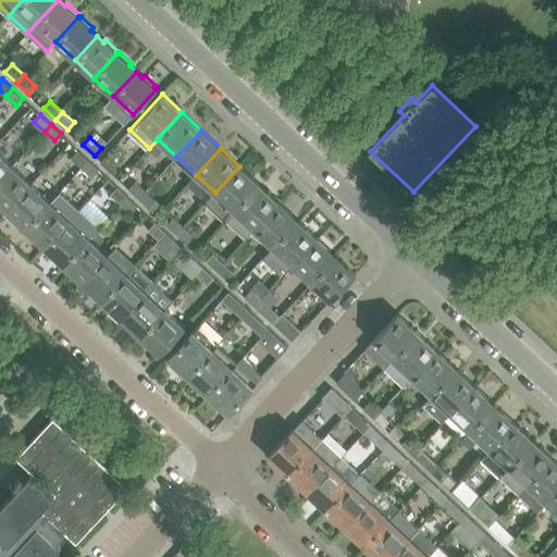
[(89,160),(78,150),(72,158),(83,168),(89,160)]
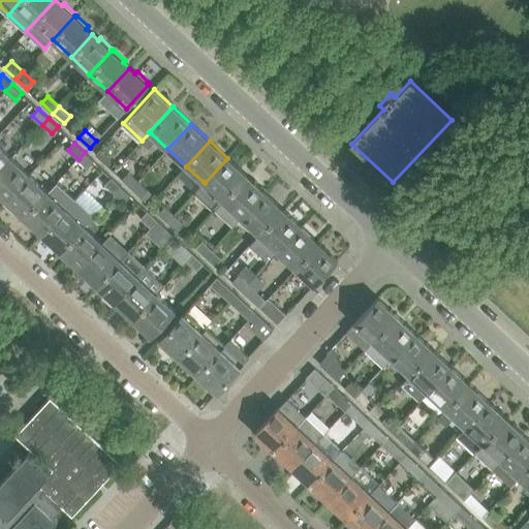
[(0,169),(11,157),(0,146),(0,169)]
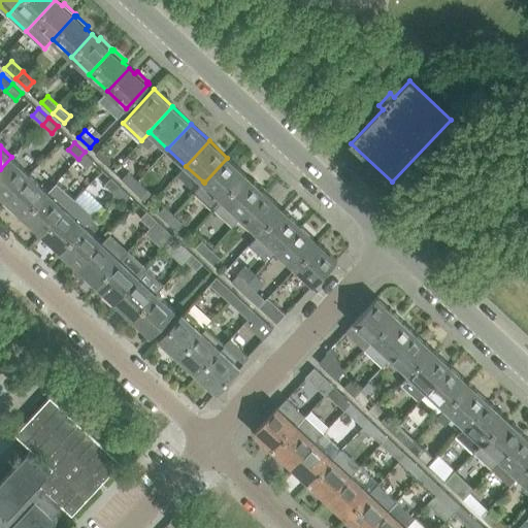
[(112,156),(102,145),(95,154),(106,163),(112,156)]
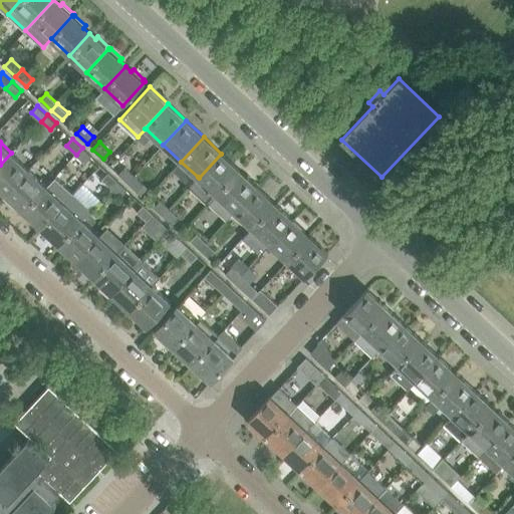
[(91,156),(82,148),(76,155),(85,163),(91,156)]
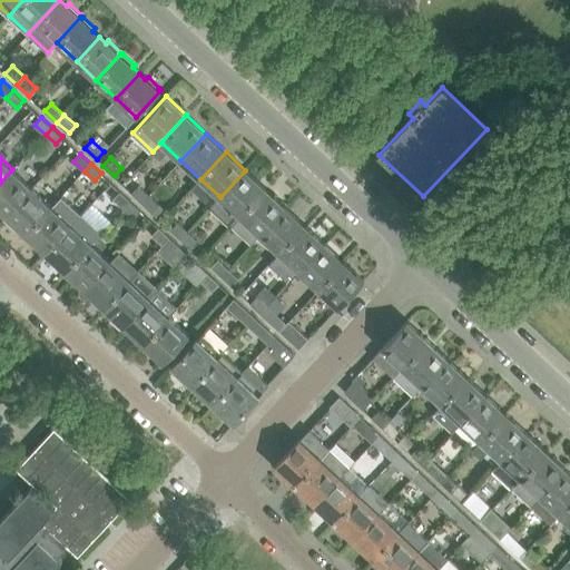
[(0,209),(6,216),(32,188),(12,169),(0,183),(0,209)]
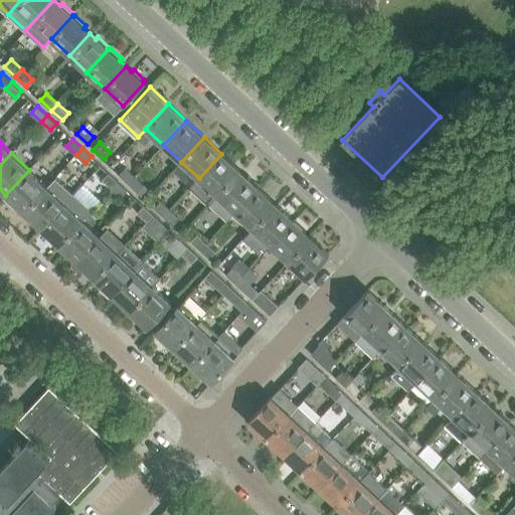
[(209,203),(239,170),(221,154),(199,178),(198,177),(190,185),(209,203)]
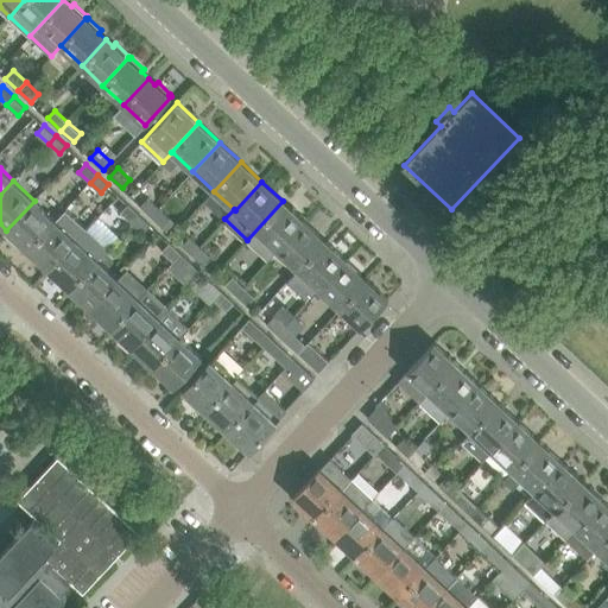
[(151,216),(159,207),(149,197),(140,206),(151,216)]
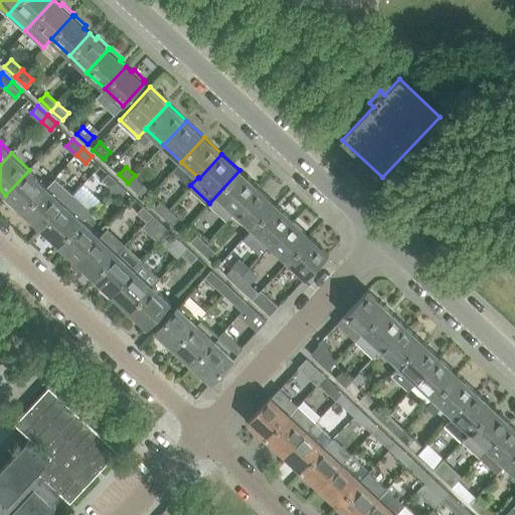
[(23,211),(47,186),(29,170),(5,195),(23,211)]
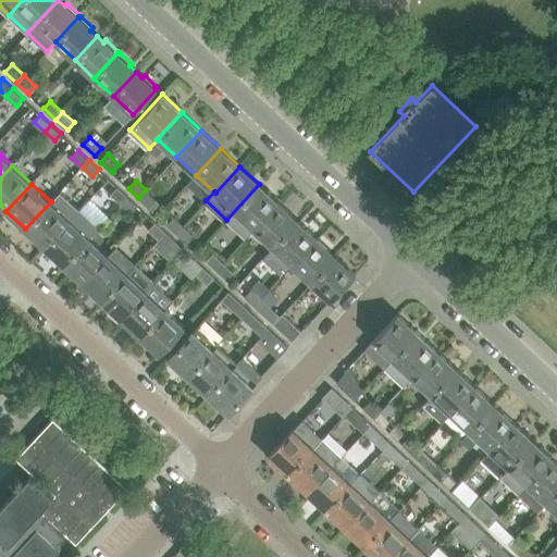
[(254,229),(279,202),(259,184),(226,220),(245,238),(254,229)]
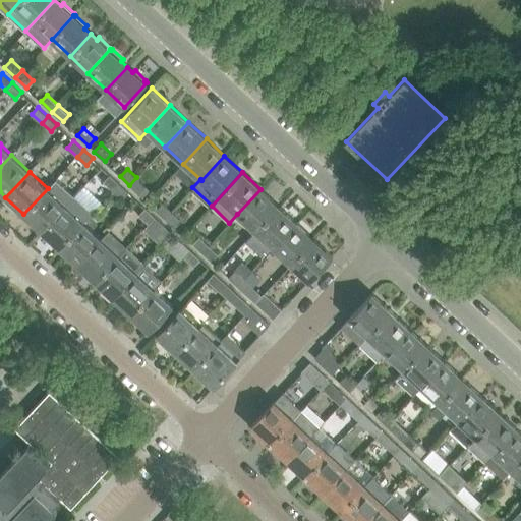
[(113,190),(120,183),(110,174),(103,181),(113,190)]
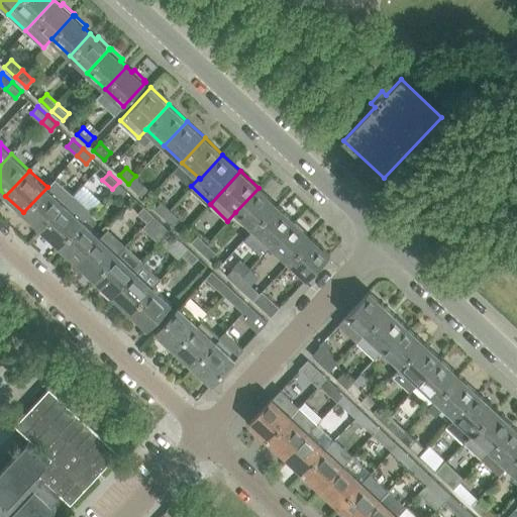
[(144,185),(135,176),(128,184),(138,193),(144,185)]
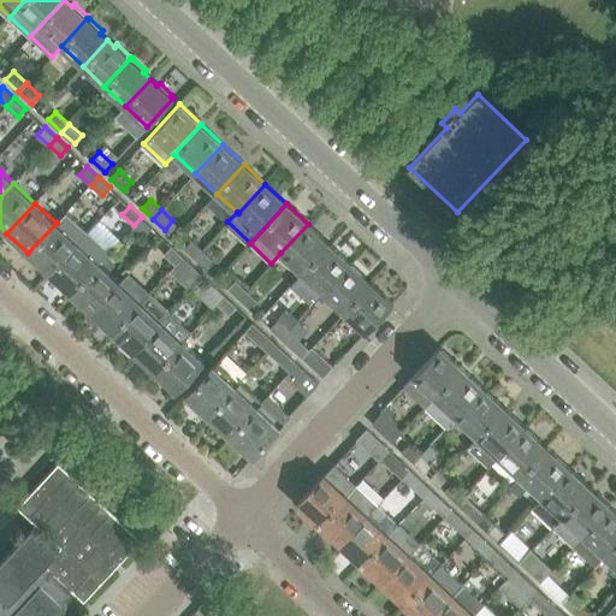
[(49,273),(87,232),(66,213),(57,223),(28,253),(49,273)]
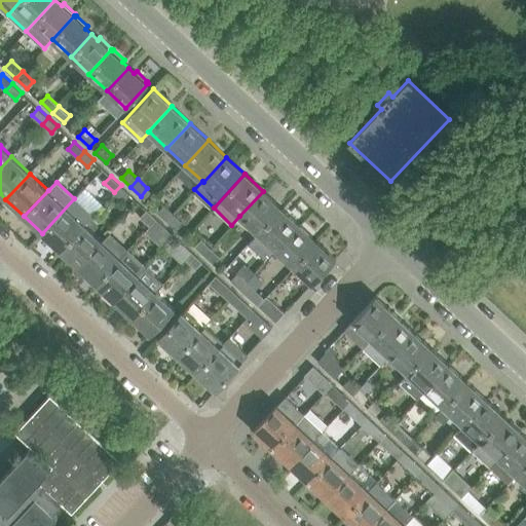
[(123,200),(130,193),(121,185),(114,192),(123,200)]
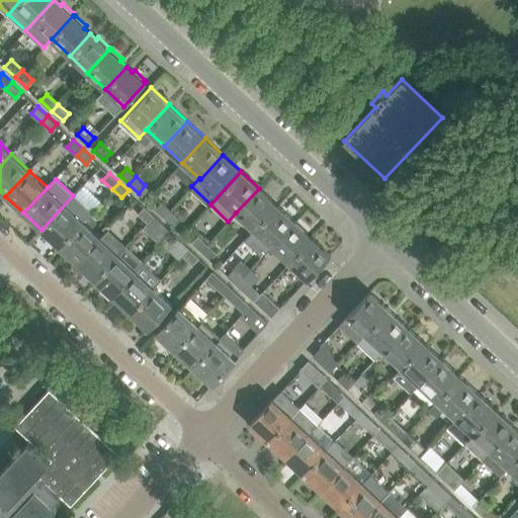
[(254,230),(277,204),(259,188),(236,212),(254,230)]
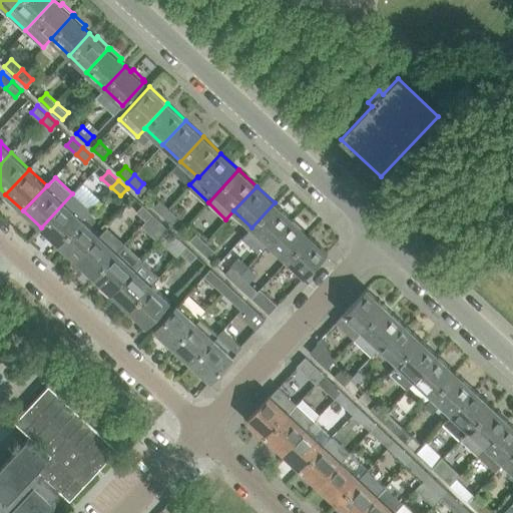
[(58,243),(82,218),(90,210),(72,193),(41,227),(58,243)]
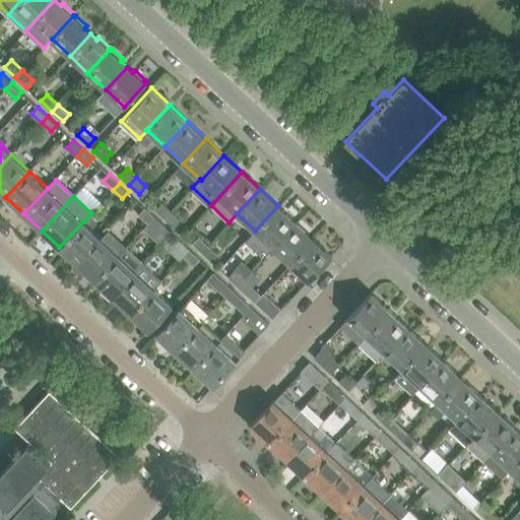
[(173,210),(163,201),(156,209),(166,217),(173,210)]
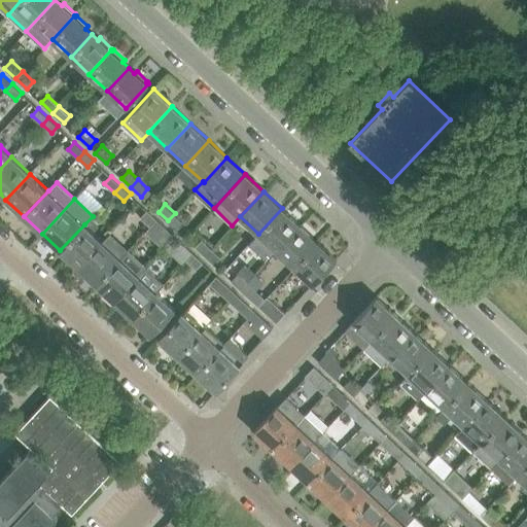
[(277,250),(300,225),(282,208),(258,234),(277,250)]
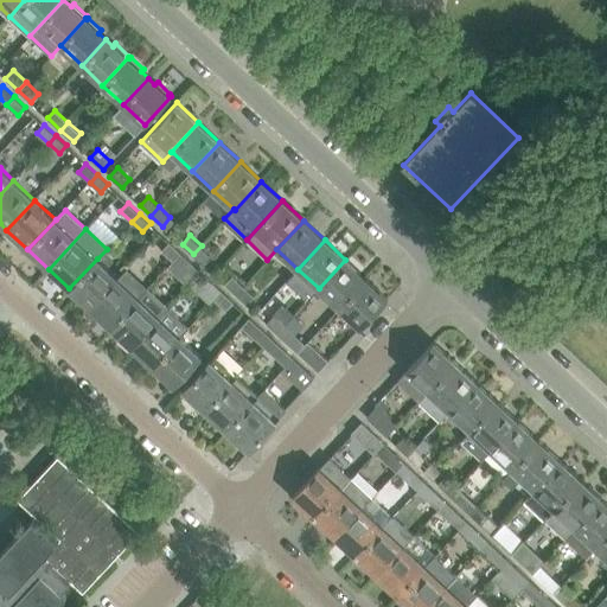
[(181,253),(170,241),(161,250),(174,261),(181,253)]
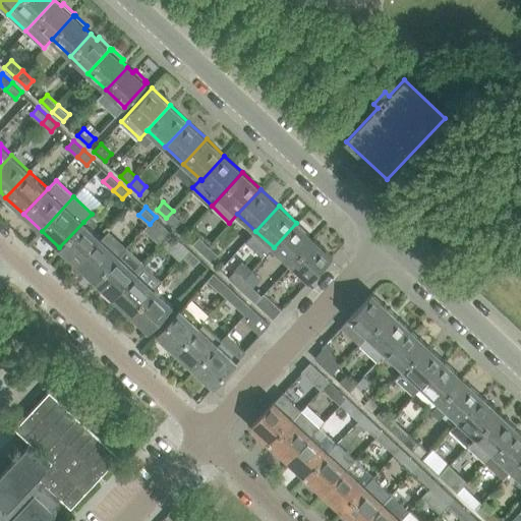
[(182,220),(173,211),(166,218),(176,227),(182,220)]
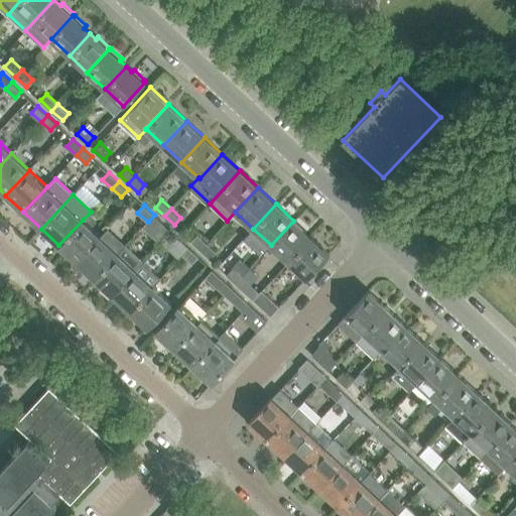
[(163,223),(154,215),(148,222),(157,230),(163,223)]
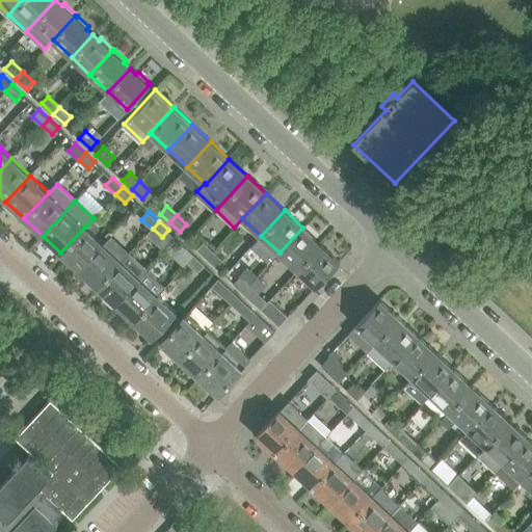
[(103,244),(85,227),(60,253),(79,270),(103,244)]
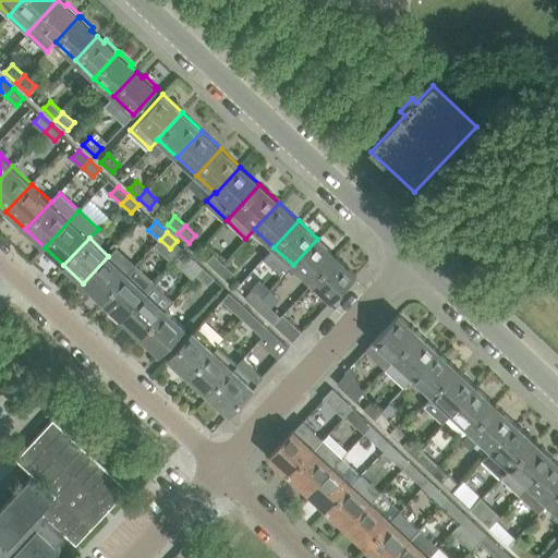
[(312,283),(337,256),(317,239),(293,265),(312,283)]
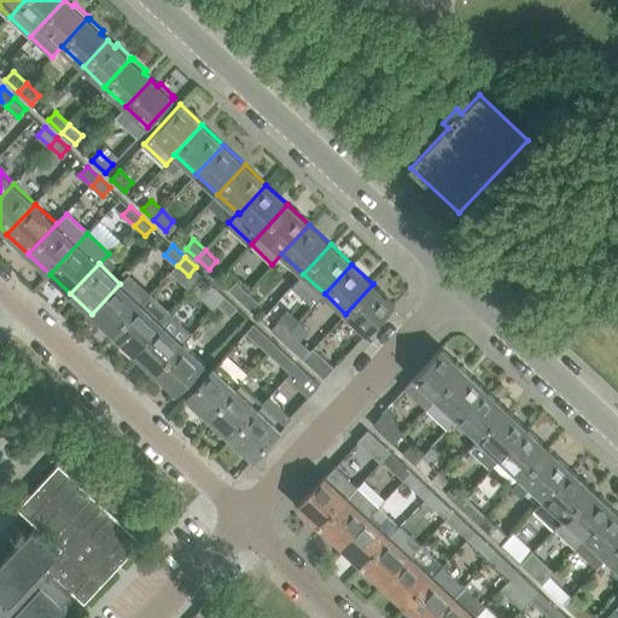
[(240,298),(248,290),(237,280),(229,289),(240,298)]
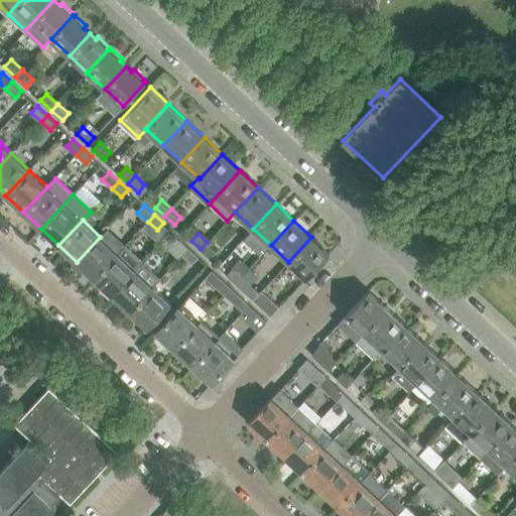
[(95,278),(118,254),(100,237),(77,262),(95,278)]
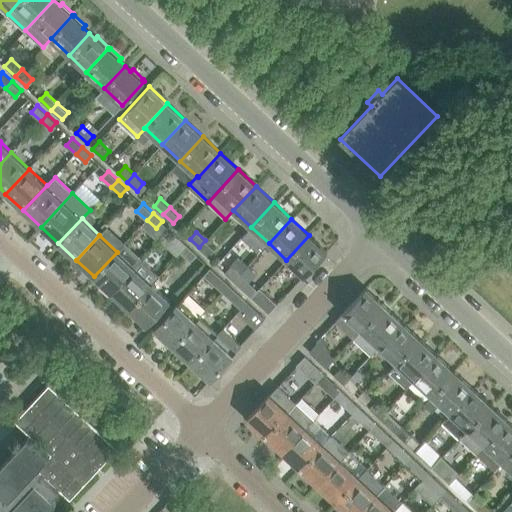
[(305,277),(327,253),(327,252),(309,235),(286,260),(305,277)]
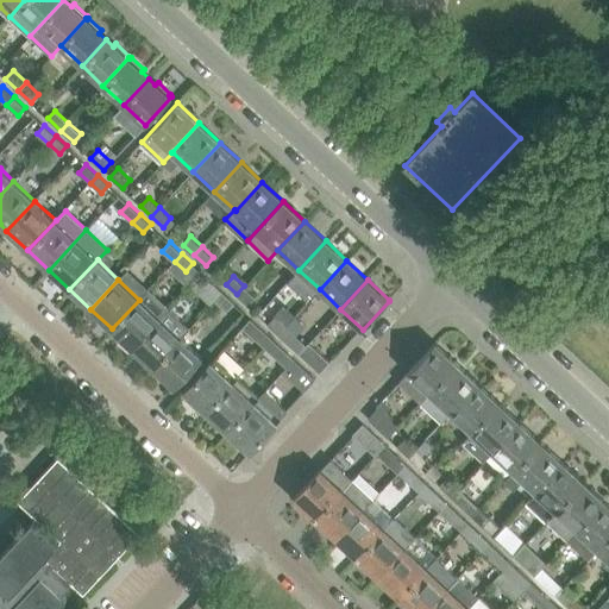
[(225,293),(212,281),(203,289),(217,301),(225,293)]
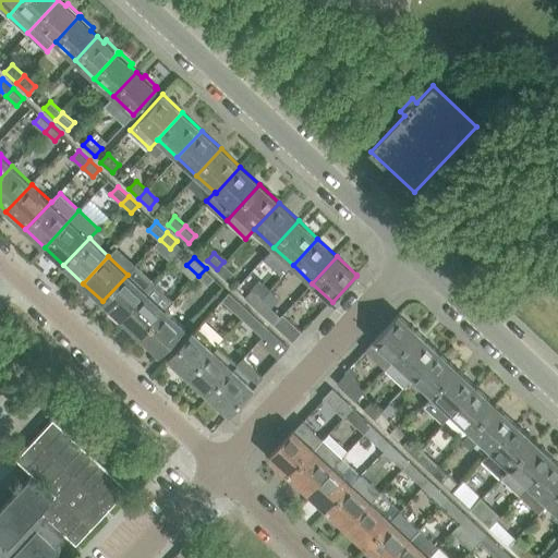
[(234,273),(223,262),(217,269),(228,280),(234,273)]
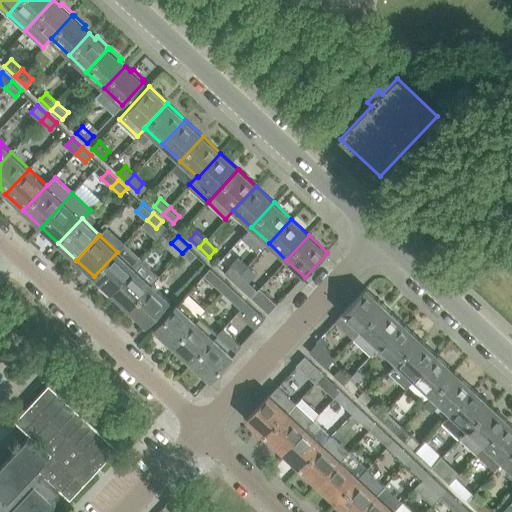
[(117,252),(94,276),(112,293),(135,268),(144,258),(126,242),(125,243),(117,252)]
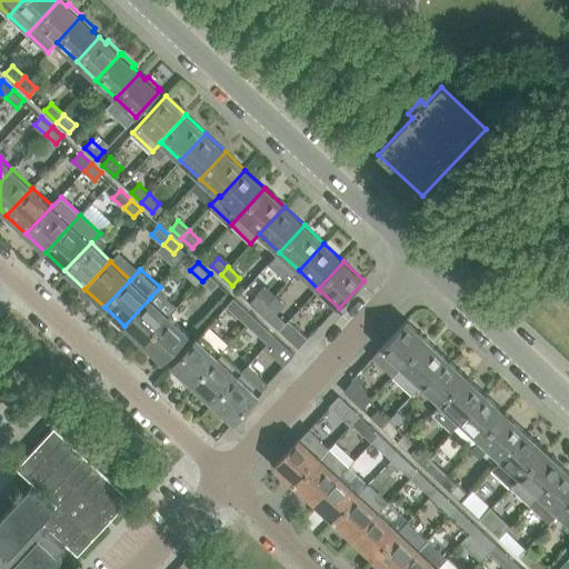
[(212,289),(219,282),(210,273),(202,281),(212,289)]
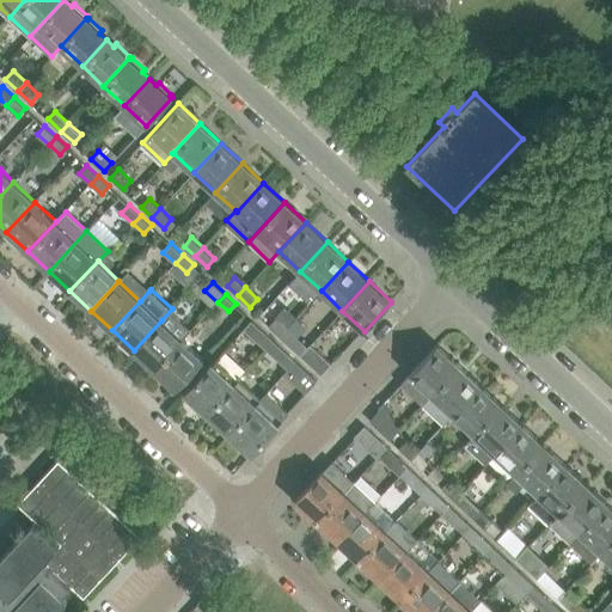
[(161,320),(134,350),(154,369),(182,341),(193,329),(172,308),(161,320)]
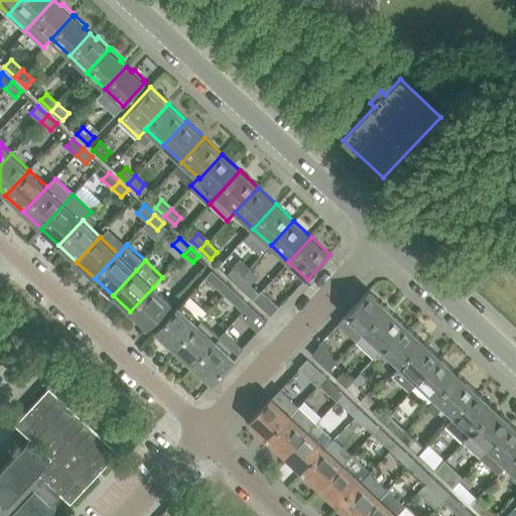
[(236,282),(243,275),(234,267),(227,274),(236,282)]
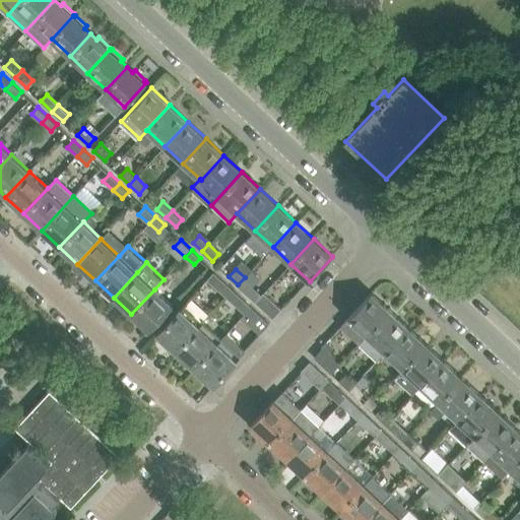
[(235,290),(214,271),(207,278),(228,298),(235,290)]
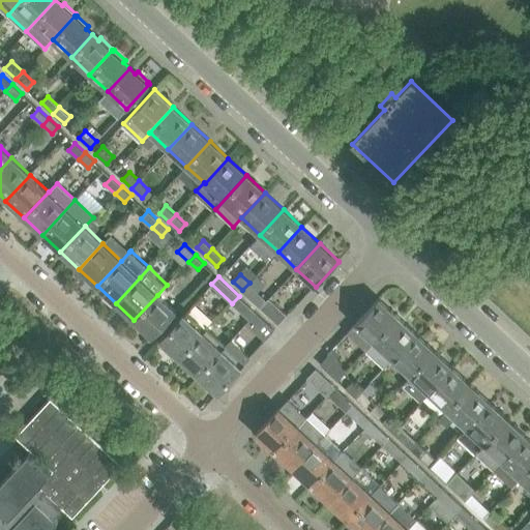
[(259,292),(249,283),(242,290),(253,300),(259,292)]
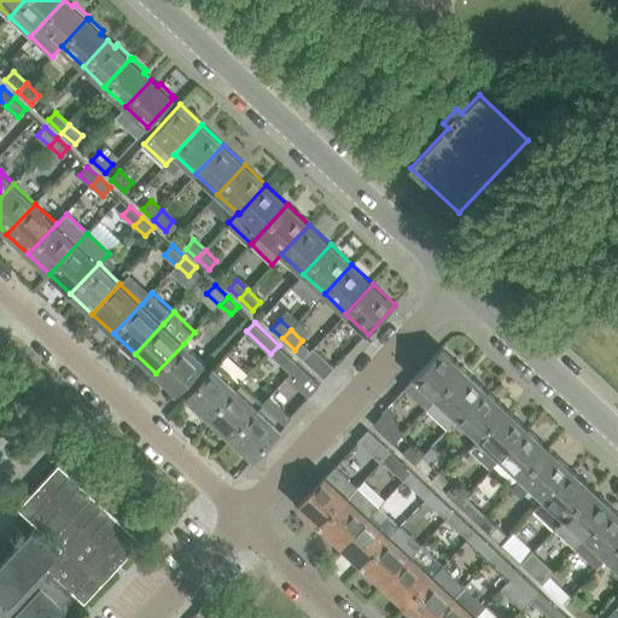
[(178,394),(205,363),(184,344),(156,373),(178,394)]
